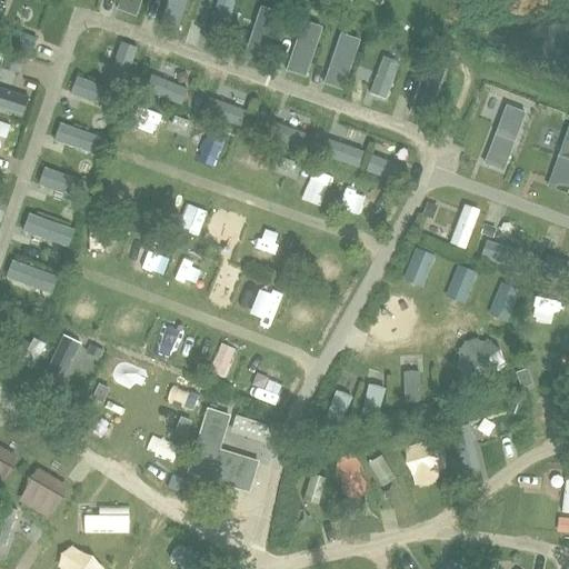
[(118,0),(116,8),(135,16),(139,0),(118,0)]
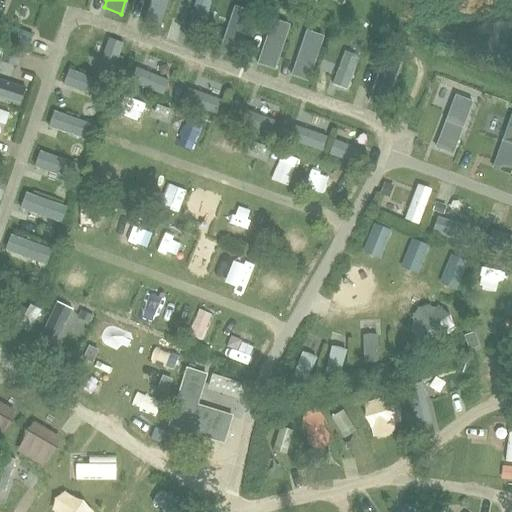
[(150,0),(142,21),(159,27),(169,0),(150,0)]
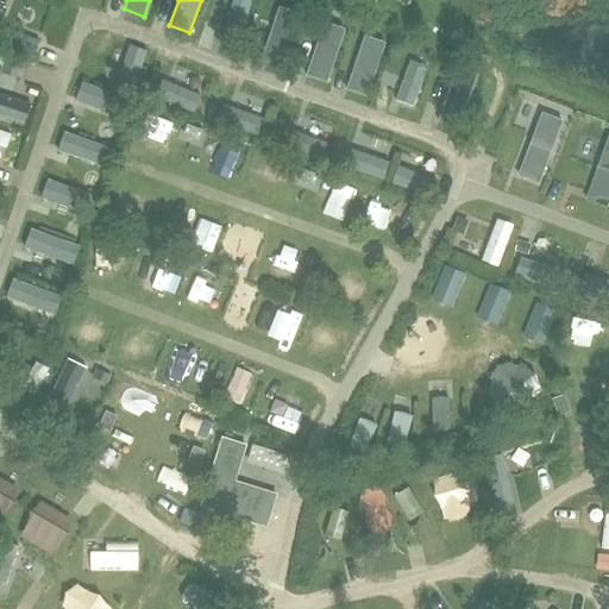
[(234,0),(223,39),(237,43),(250,0),(234,0)]
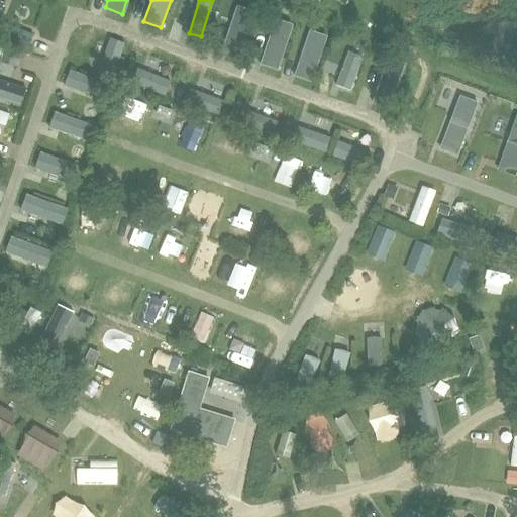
[(221,49),(238,56),(254,10),(236,4),(221,49)]
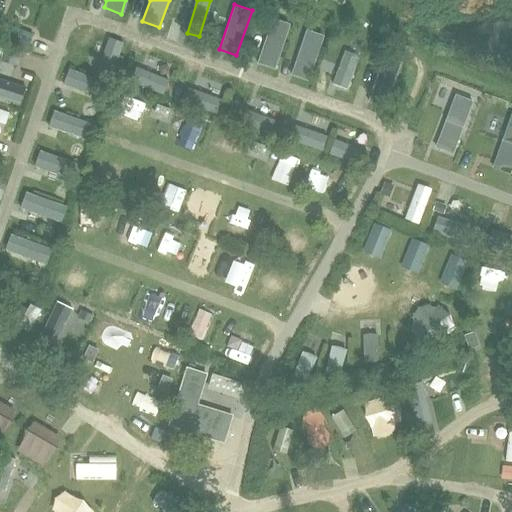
[(257,63),(274,68),(290,23),(272,17),(257,63)]
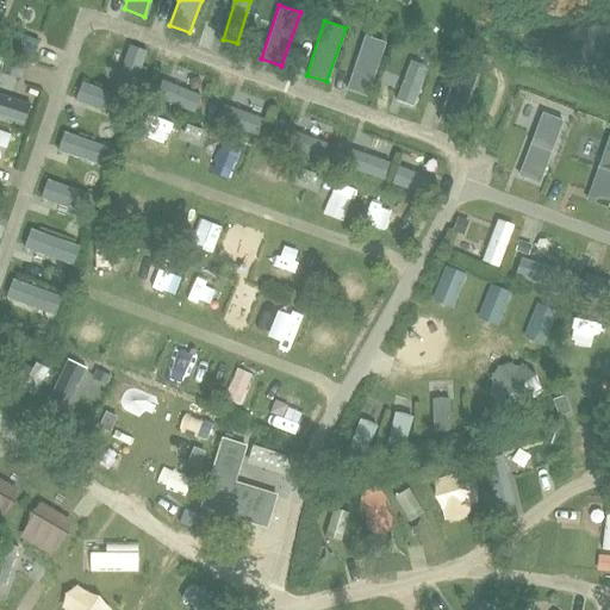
[(0,24),(0,44),(32,58),(39,41),(0,24)]
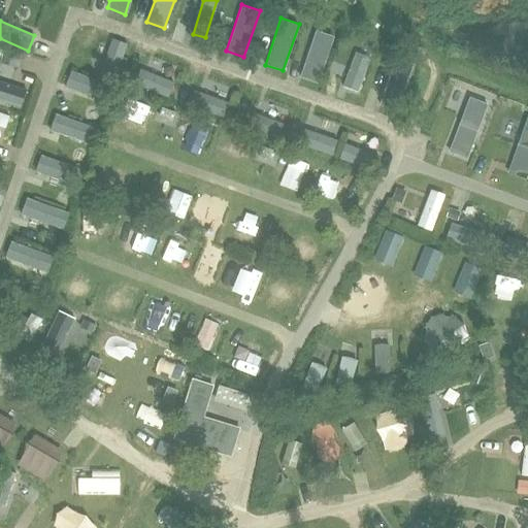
[(301,77),(318,83),(334,34),(318,29),(301,77)]
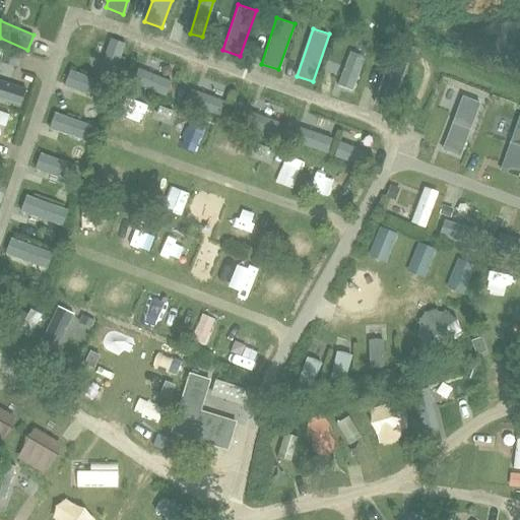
[(110,37),(98,73),(114,78),(125,42),(110,37)]
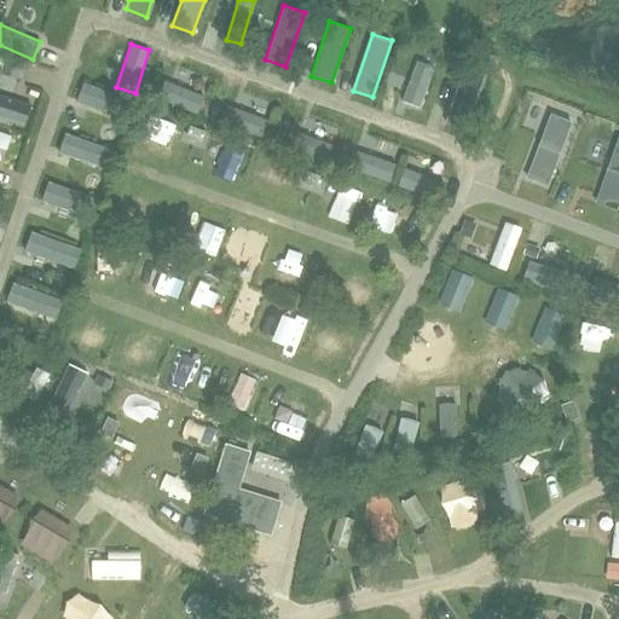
[(418,59),(401,103),(420,109),(435,65),(418,59)]
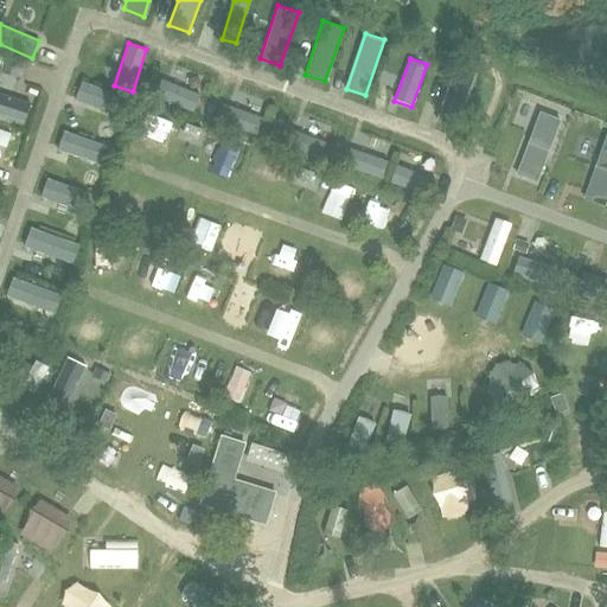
[(7,76),(32,76),(33,62),(8,61),(7,76)]
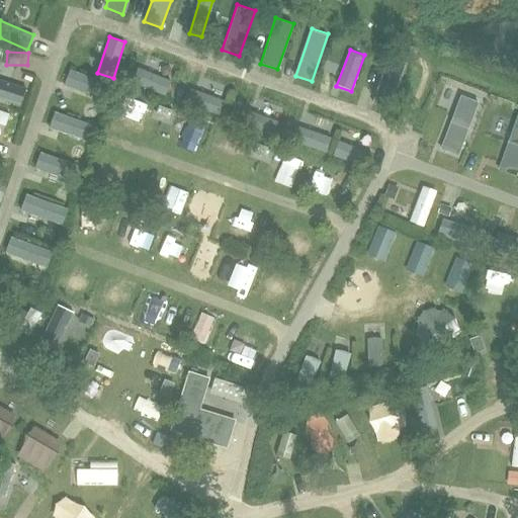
[(389,56),(372,102),(390,108),(406,61),(389,56)]
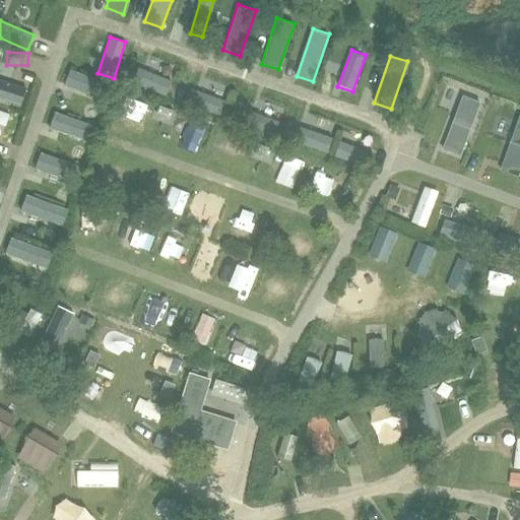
[(137,68),(131,83),(165,96),(171,81),(137,68)]
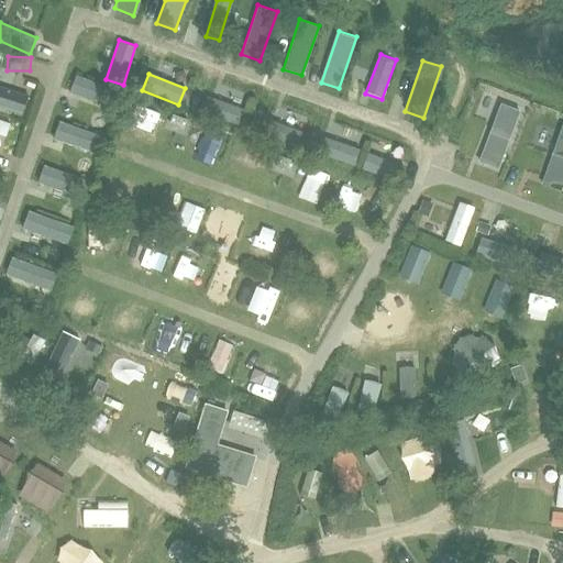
[(68,94),(114,110),(121,92),(75,76),(68,94)]
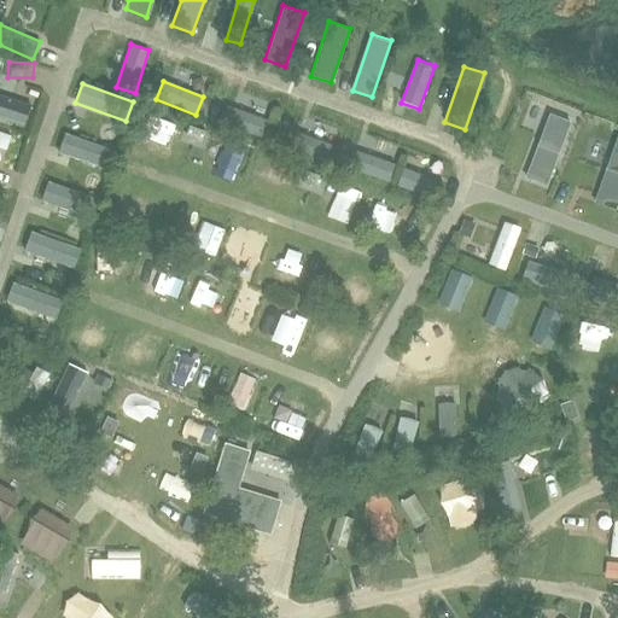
[(0,118),(23,127),(30,105),(0,94),(0,118)]
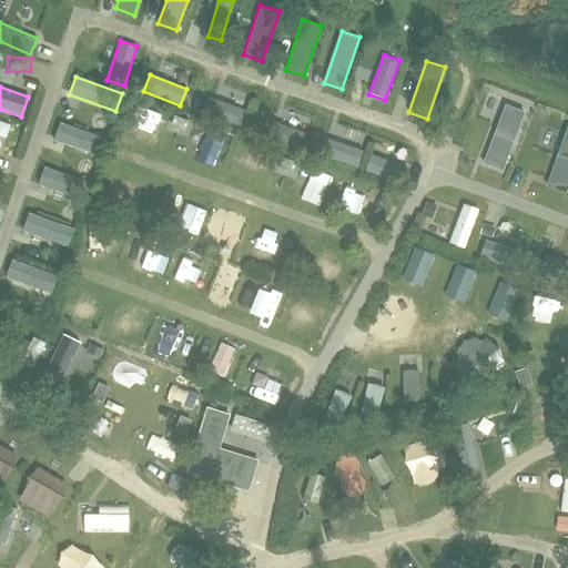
[(158,125),(166,107),(146,98),(138,117),(158,125)]
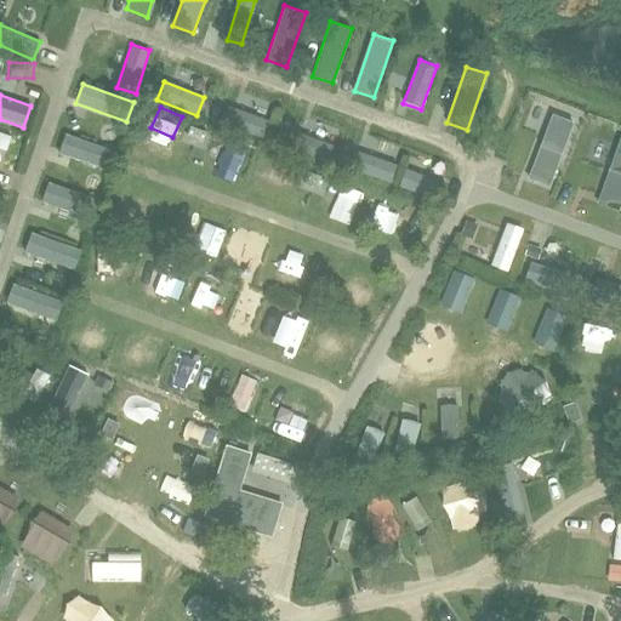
[(227,107),(221,125),(261,140),(267,121),(227,107)]
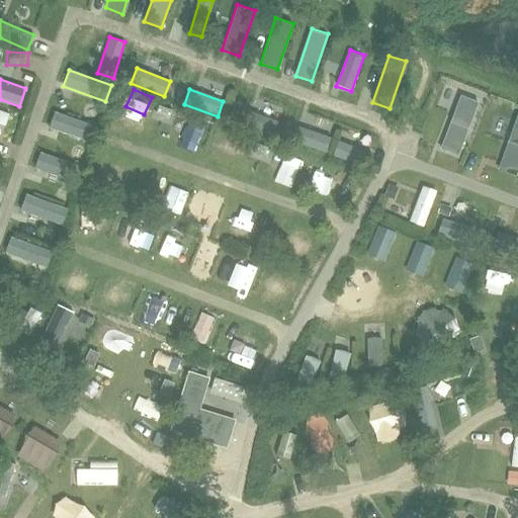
[(440,149),(458,155),(480,100),(461,94),(440,149)]
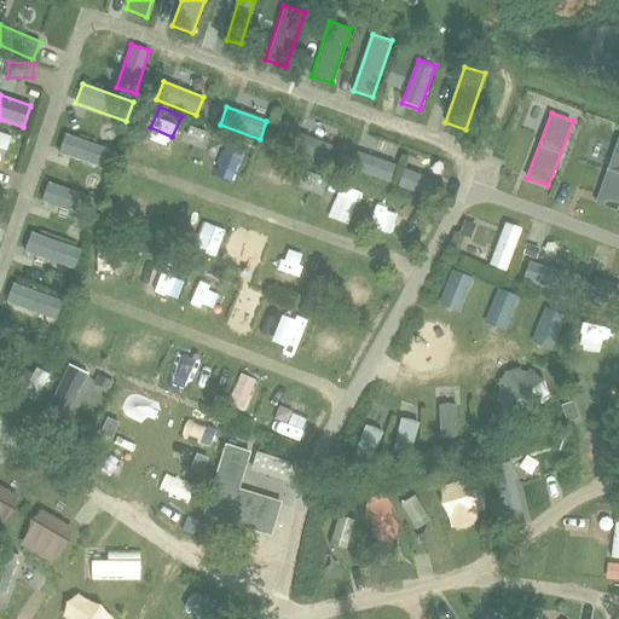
[(0,144),(11,146),(15,129),(0,127),(0,144)]
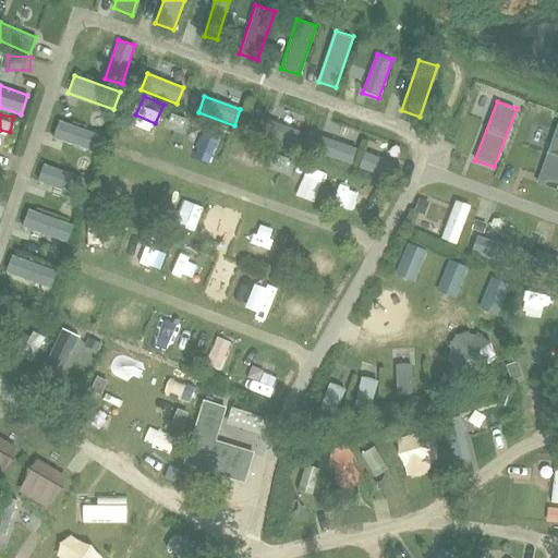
[(263,118),(257,134),(292,147),(299,130),(263,118)]
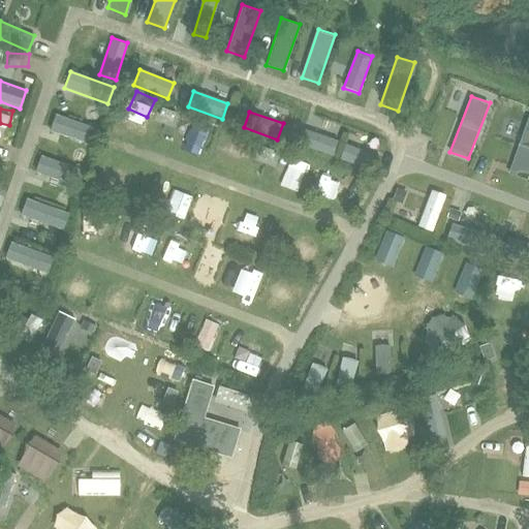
[(55,115),(50,130),(92,146),(98,129),(55,115)]
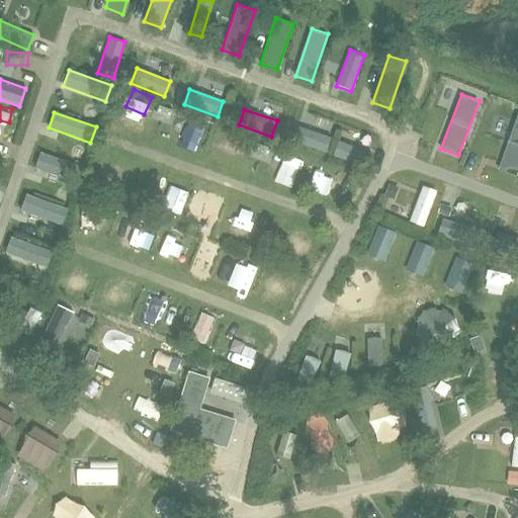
[(517,117),(500,169),(517,175),(517,171),(517,117)]
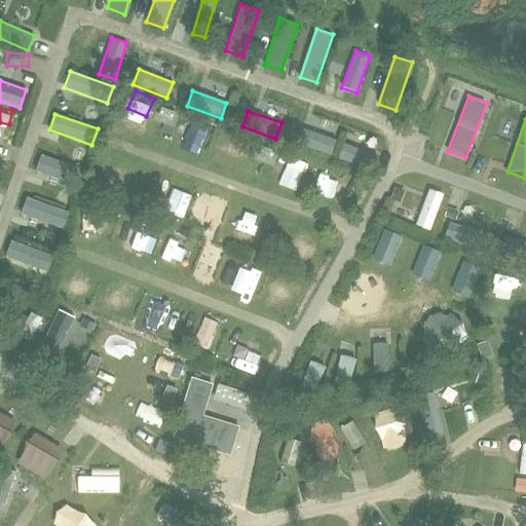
[(296,144),(330,155),(335,141),(301,128),(296,144)]
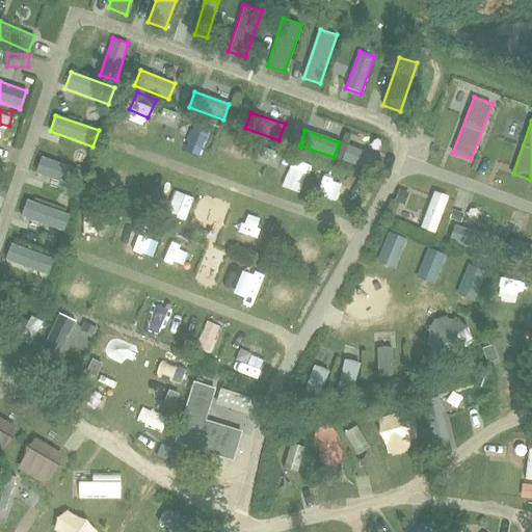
[(346,145),(341,160),(375,174),(380,158),(346,145)]
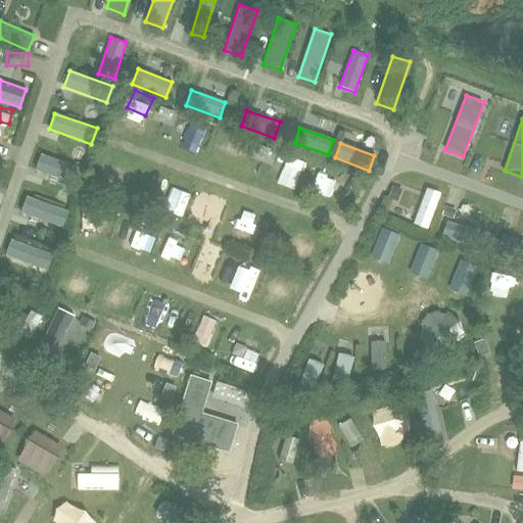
[(288,180),(304,158),(292,149),(276,171),(288,180)]
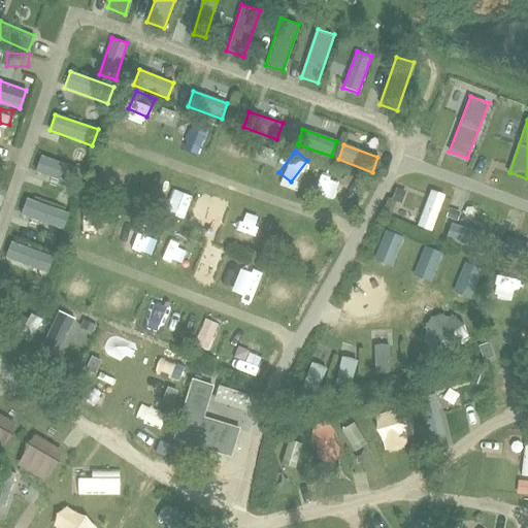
[(40,156),(35,172),(77,187),(83,171),(40,156)]
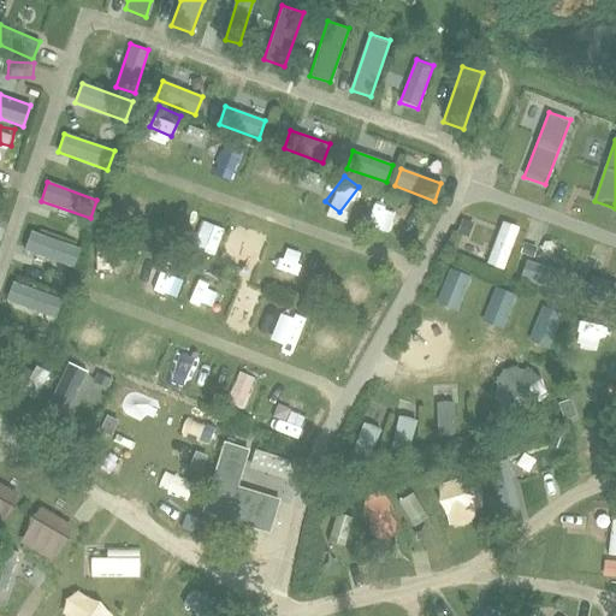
[(380,184),(367,217),(390,225),(402,193),(380,184)]
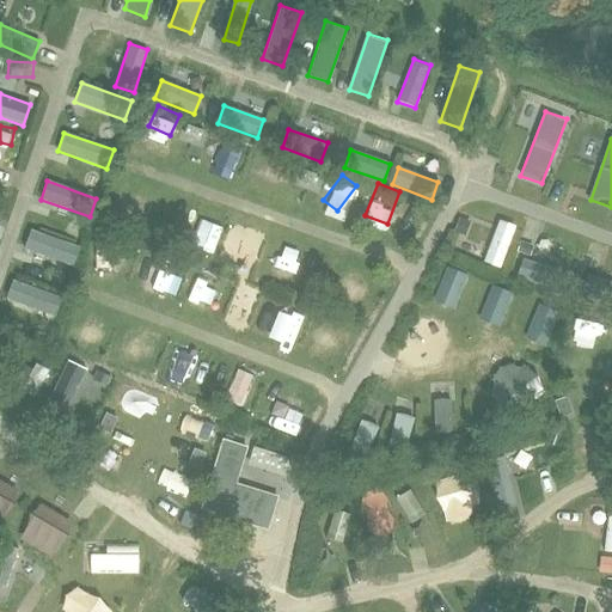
[(126,224),(145,230),(153,201),(134,196),(126,224)]
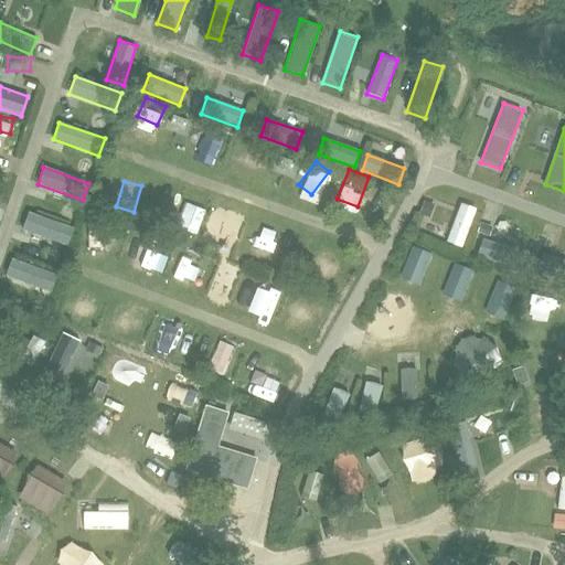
[(447,242),(461,247),(476,209),(461,203),(447,242)]
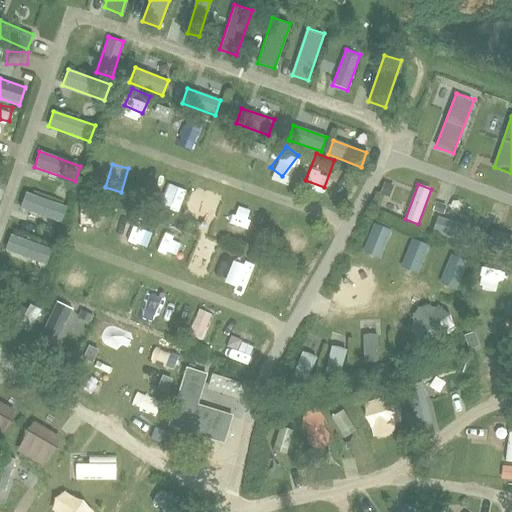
[(20,208),(61,222),(66,207),(25,192),(20,208)]
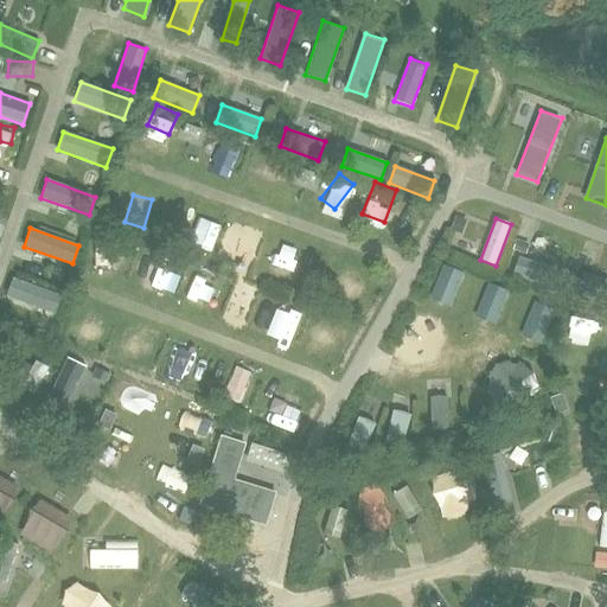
[(138,264),(158,274),(168,254),(148,243),(138,264)]
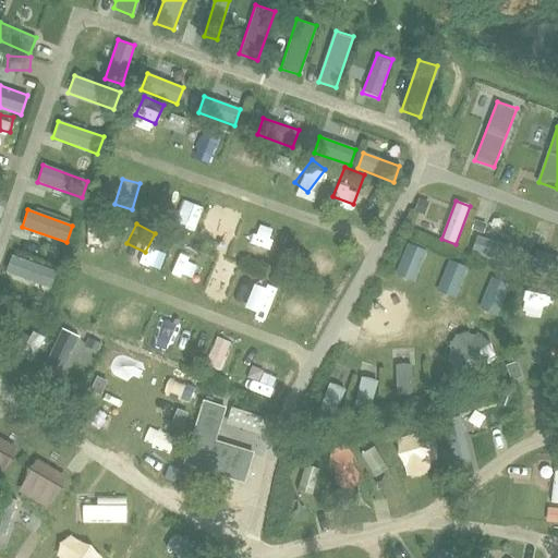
[(252,247),(271,254),(278,235),(258,229),(252,247)]
